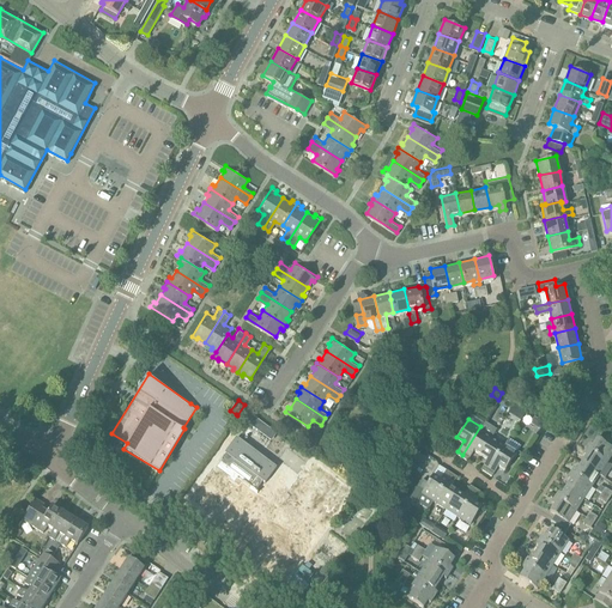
[(482,453),(492,435),(480,426),(462,455),(468,458),(474,448),(482,453)]
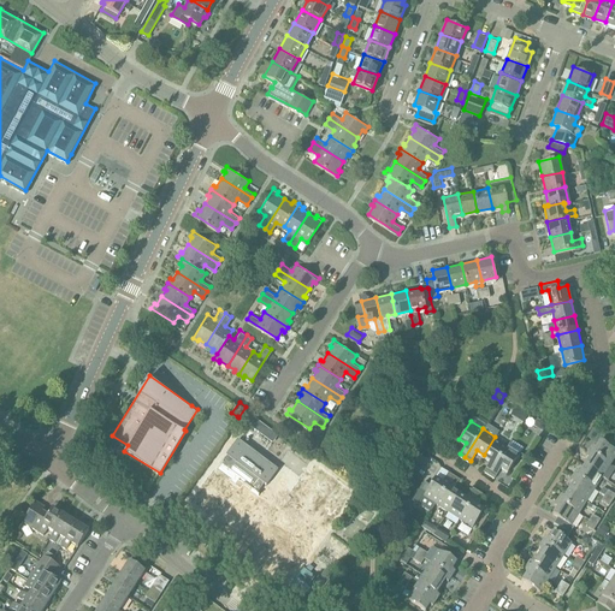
[(495,437),(484,455),(490,458),(484,469),(489,473),(508,444),(495,437)]
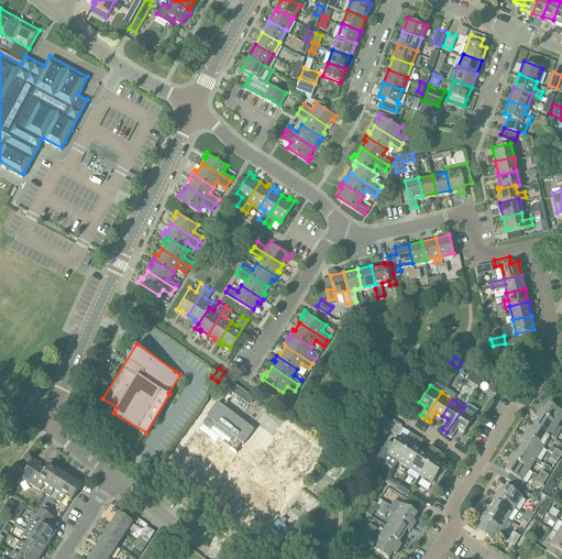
[(238,506),(244,497),(281,450),(251,427),(215,401),(204,416),(206,417),(198,427),(197,426),(175,453),(189,464),(191,462),(200,469),(196,474),(238,506)]
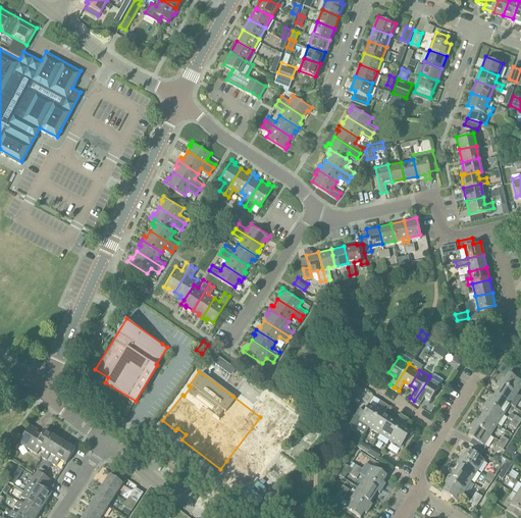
[(499,379),(517,392),(520,385),(520,378),(508,371),(504,377),(502,375),(499,379)]
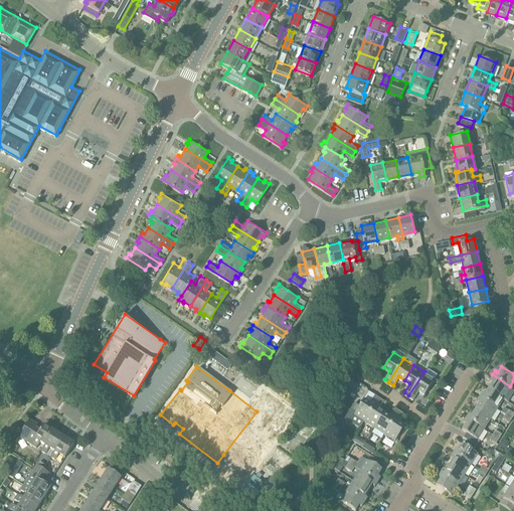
[(435,378),(424,371),(408,395),(413,397),(418,389),(424,393),(435,378)]
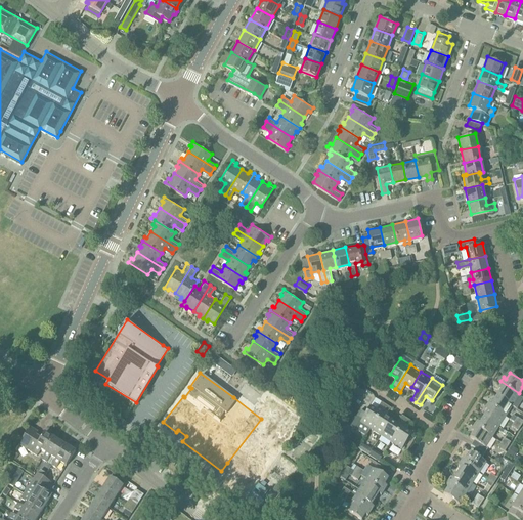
[(512,403),(519,393),(500,381),(497,386),(500,388),(496,393),(512,403)]
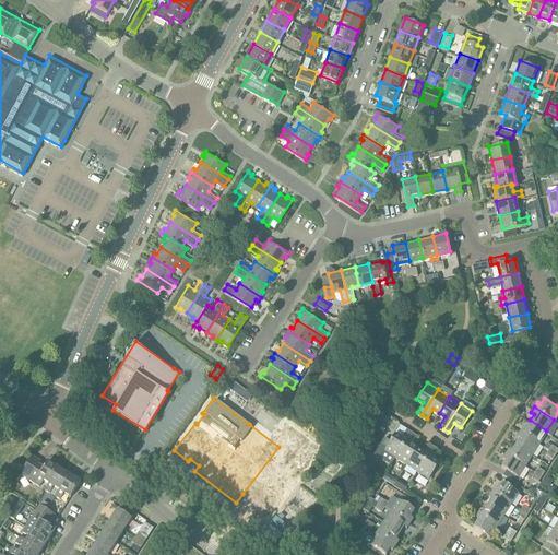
[(539,441),(546,430),(530,420),(525,426),(523,424),(520,429),(539,441)]
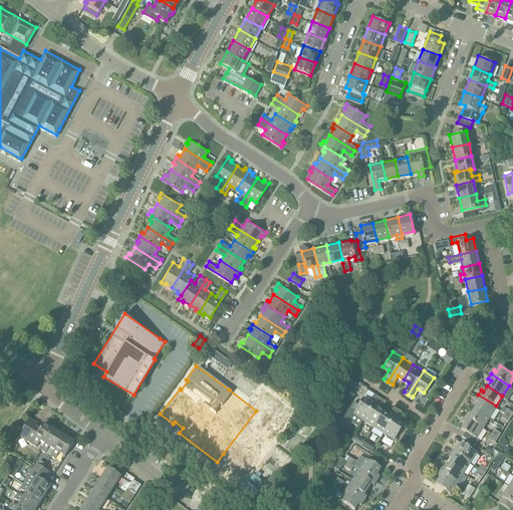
[(364,418),(379,395),(374,392),(368,400),(363,396),(353,412),(364,418)]
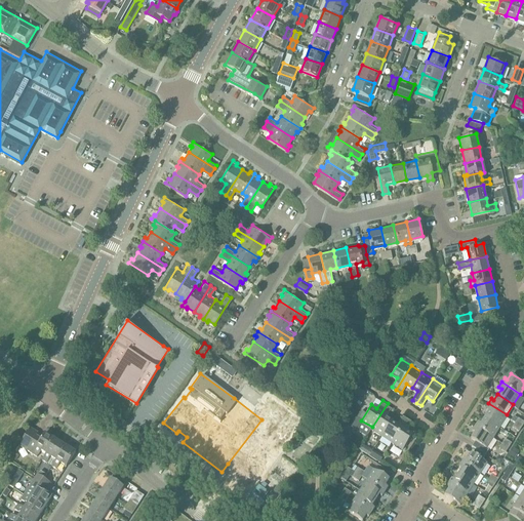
[(383,434),(392,418),(387,414),(392,406),(388,403),(372,427),(383,434)]
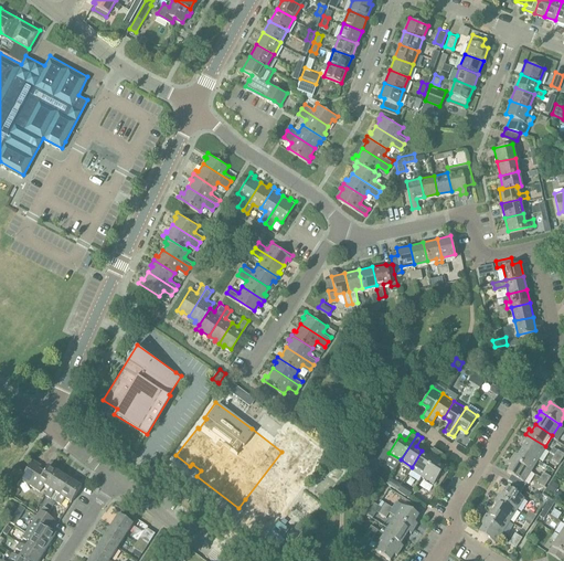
[(539,457),(545,446),(525,434),(522,438),(525,441),(521,447),(539,457)]
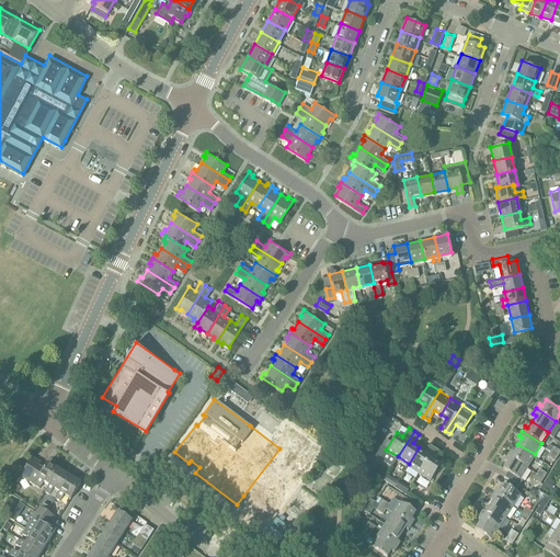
[(420,470),(436,445),(431,442),(425,451),(419,447),(409,464),(420,470)]
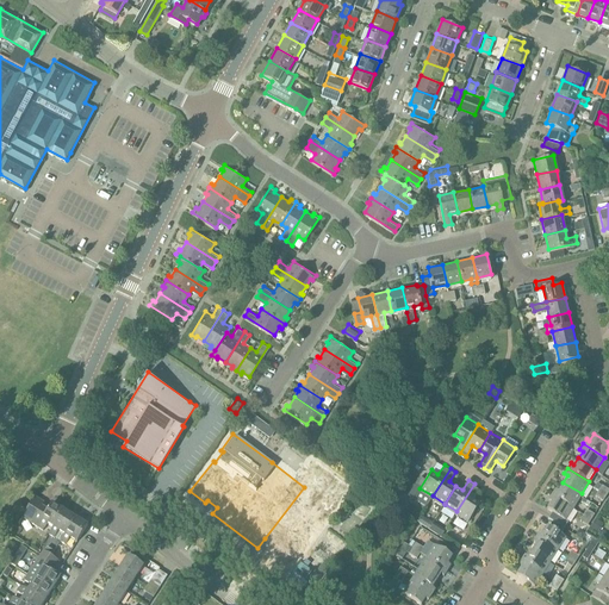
[(598,487),(607,493),(608,491),(608,485),(603,481),(598,487)]
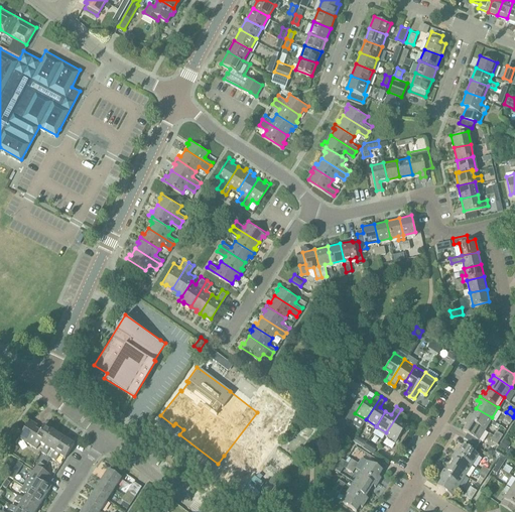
[(485,427),(492,417),(476,408),(473,413),(470,412),(467,416),(485,427)]
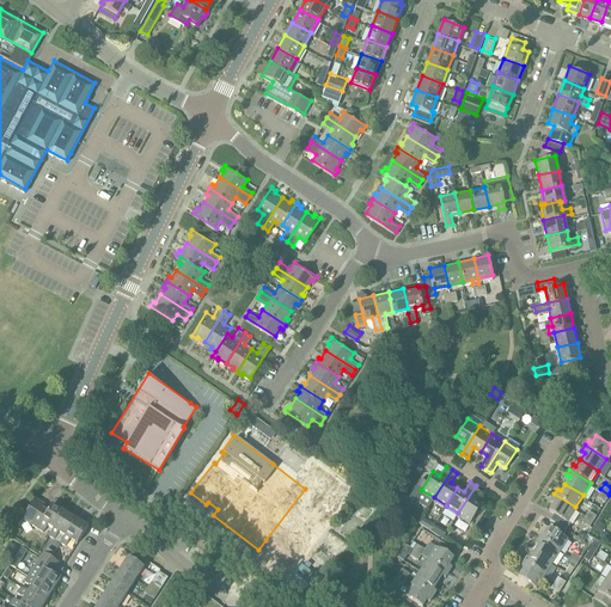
[(476,485),(458,513),(470,521),(482,503),(475,498),(481,489),(476,485)]
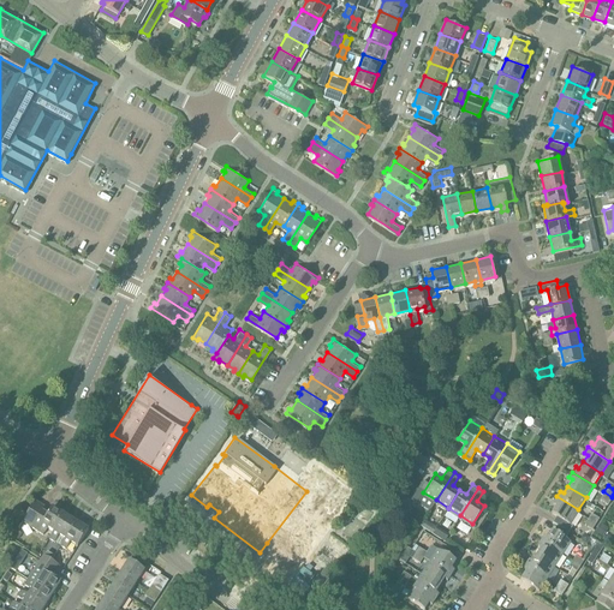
[(608,502),(612,497),(603,491),(601,496),(608,502)]
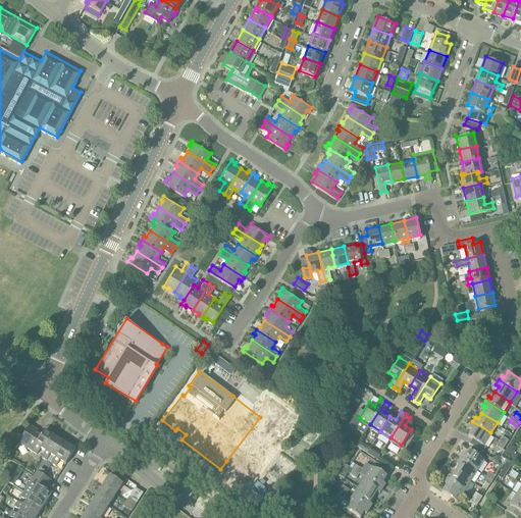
[(490,432),(472,421),(469,426),(472,427),(468,433),(473,436),(470,441),(483,449),(486,444),(484,443),(490,432)]
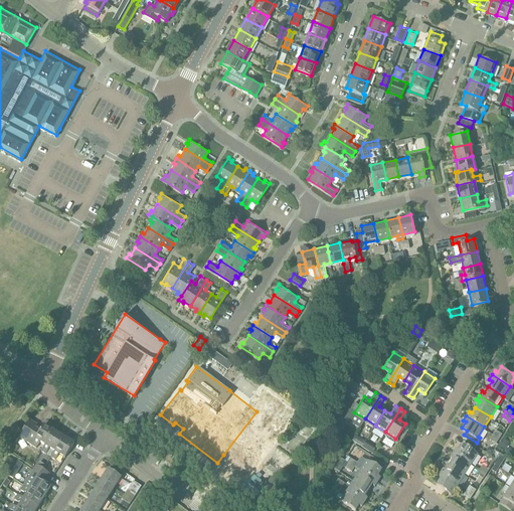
[(44,443),(54,428),(43,421),(39,428),(34,424),(36,421),(28,417),(18,434),(36,445),(39,440),(44,443)]
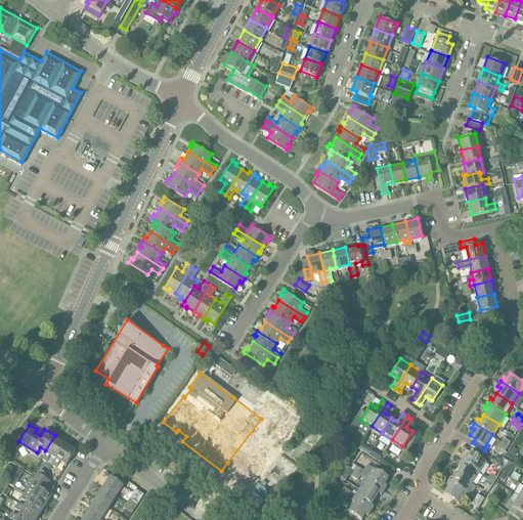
[(55,457),(64,441),(55,435),(45,450),(42,456),(47,459),(50,453),(55,457)]
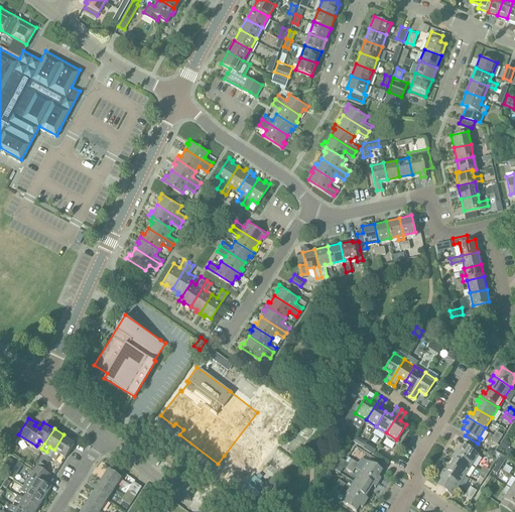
[(493,433),(500,437),(503,433),(496,429),(493,433)]
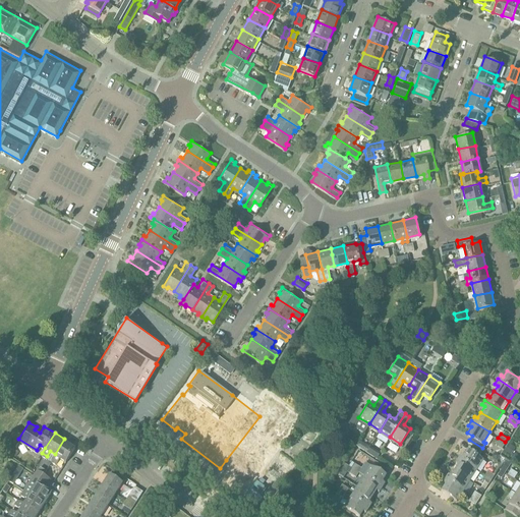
[(248,437),(228,468),(244,479),(265,448),(248,437)]
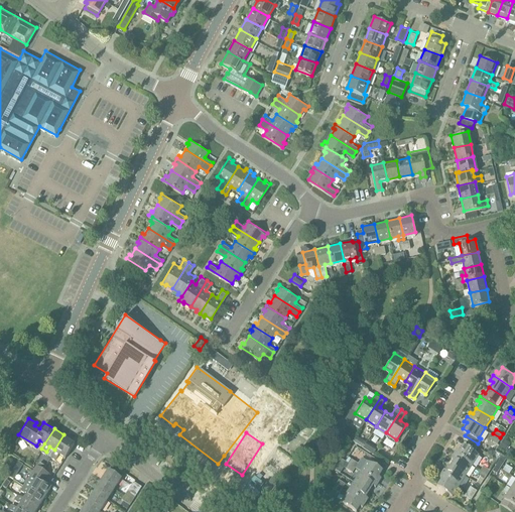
[(359,441),(362,436),(356,433),(353,438),(356,439),(359,441)]
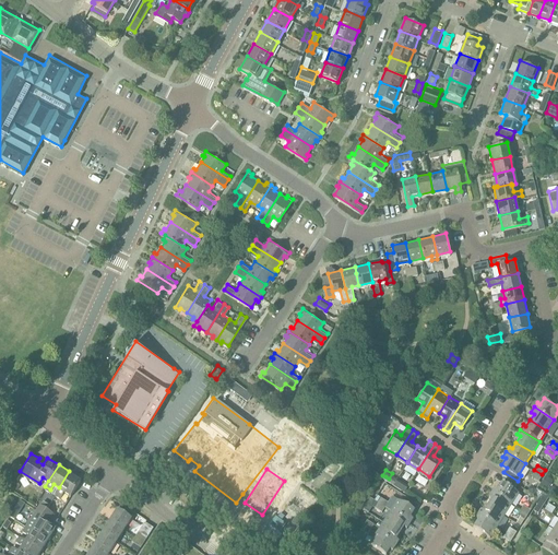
[(539,479),(542,474),(534,470),(532,473),(539,479)]
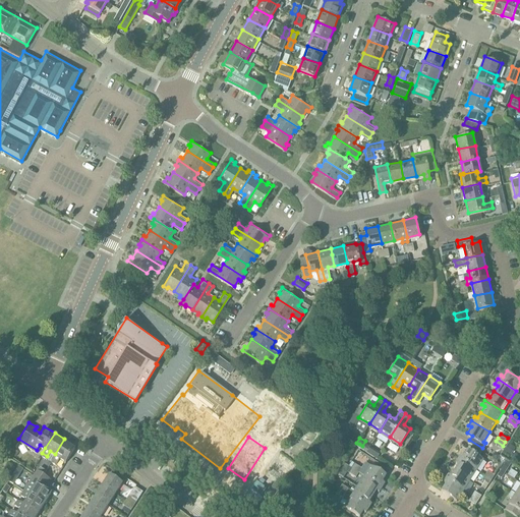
[(55,454),(51,459),(56,462),(60,457),(65,460),(74,446),(64,439),(55,454)]
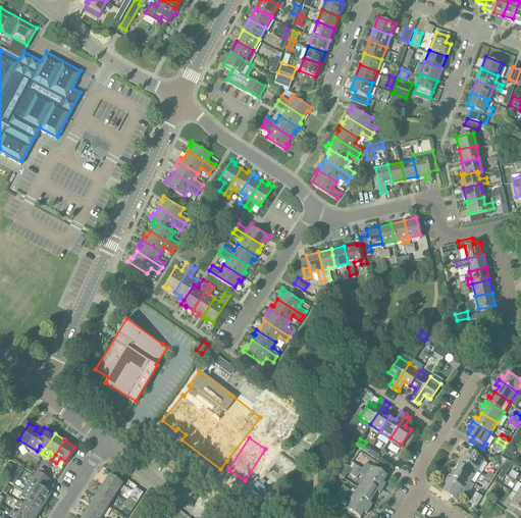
[(516,453),(520,447),(515,444),(513,447),(511,450),(516,453)]
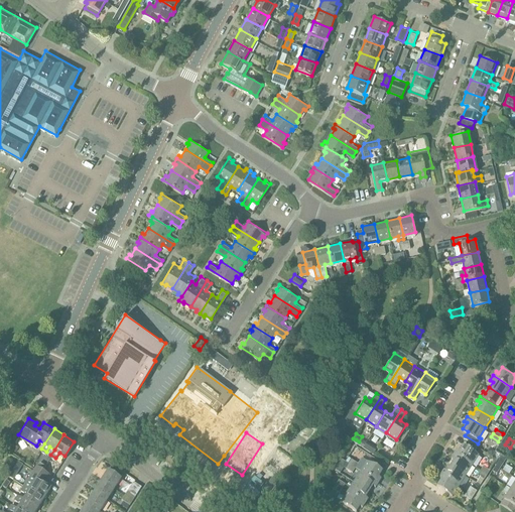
[(367,439),(364,444),(369,449),(372,442),(367,439)]
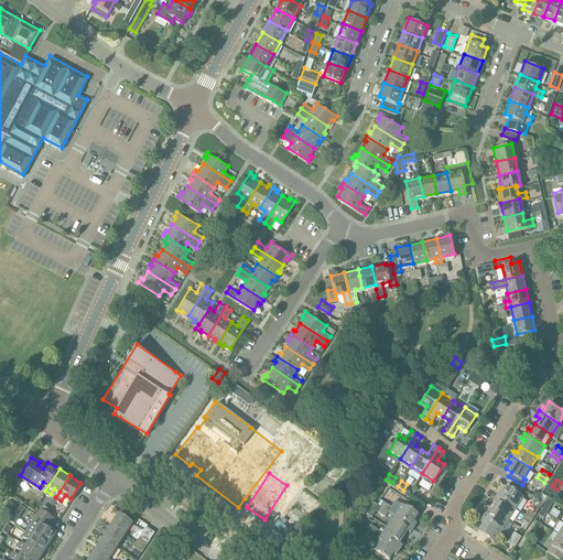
[(496,494),(516,506),(523,495),(506,484),(501,491),(499,488),(496,494)]
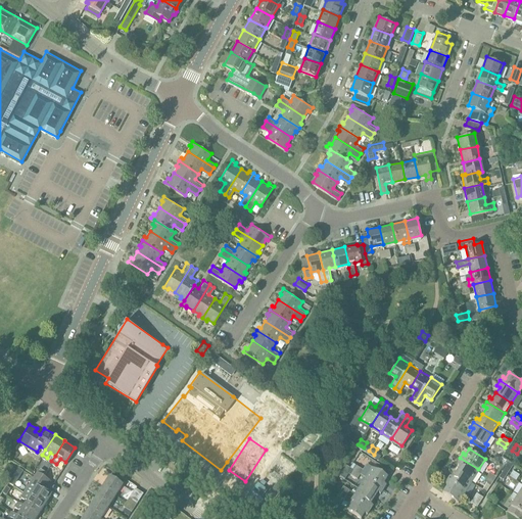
[(366,465),(371,457),(362,451),(357,460),(366,465)]
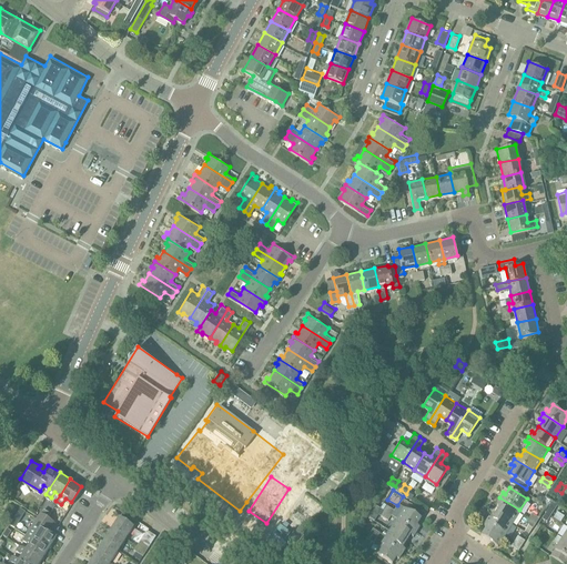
[(415,501),(427,505),(429,500),(417,494),(415,501)]
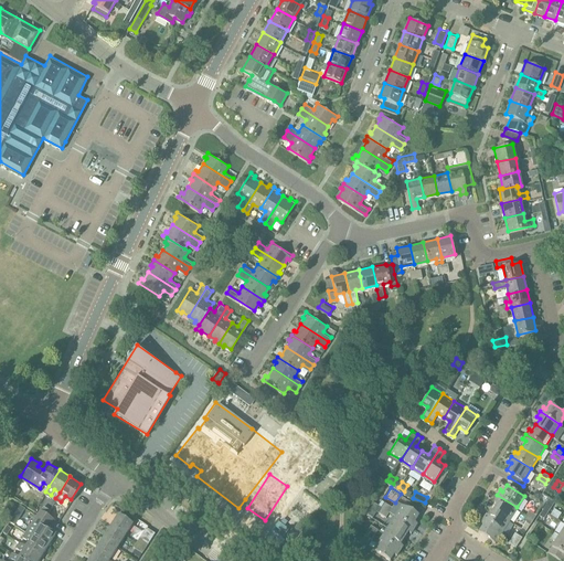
[(510,518),(517,507),(497,495),(493,499),(497,500),(492,508),(510,518)]
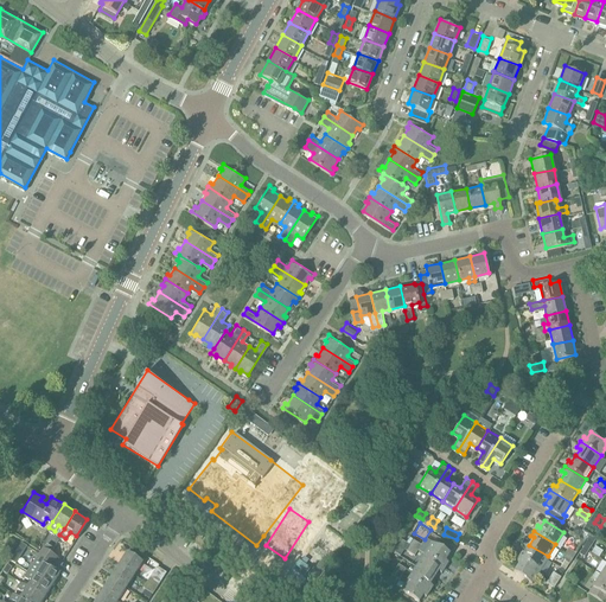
[(584,545),(588,549),(595,536),(591,533),(584,545)]
